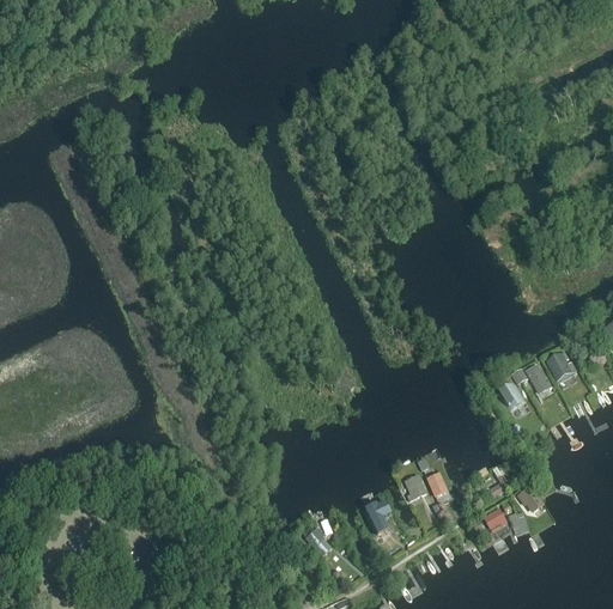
[(592,353),(586,341),(577,346),(584,358),(592,353)]
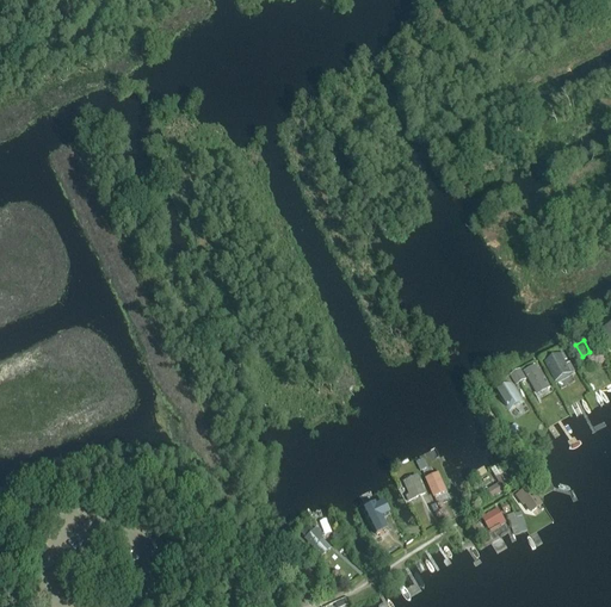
[(557,378),(574,370),(569,361),(568,361),(562,351),(547,359),(557,378)]
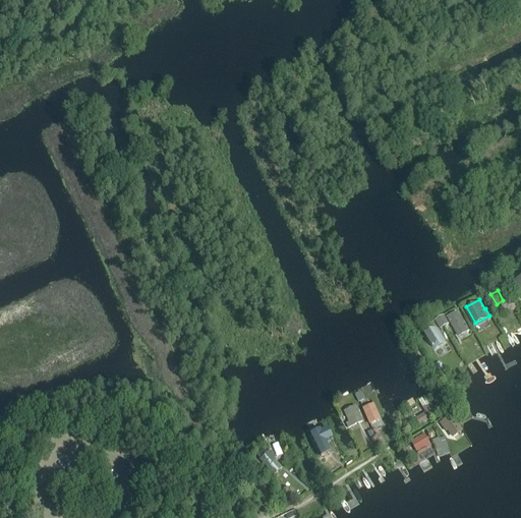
[(463,320),(464,319),(462,313),(460,314),(458,309),(447,315),(458,336),(466,332),(469,330),(463,320)]
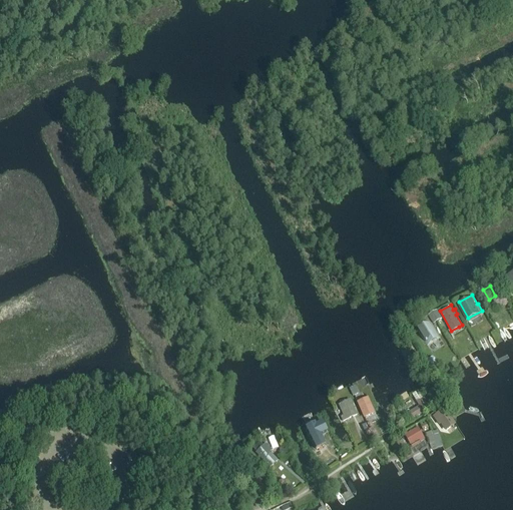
[(439,320),(443,317),(438,309),(434,311),(439,320)]
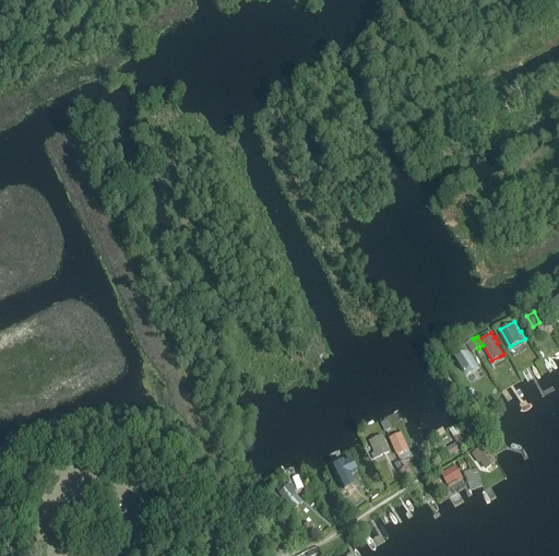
[(473,352),(478,349),(473,339),(467,342),(473,352)]
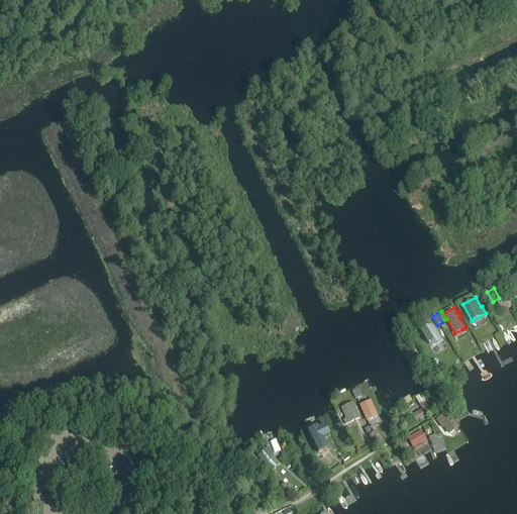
[(442,334),(433,321),(420,329),(428,343),(442,334)]
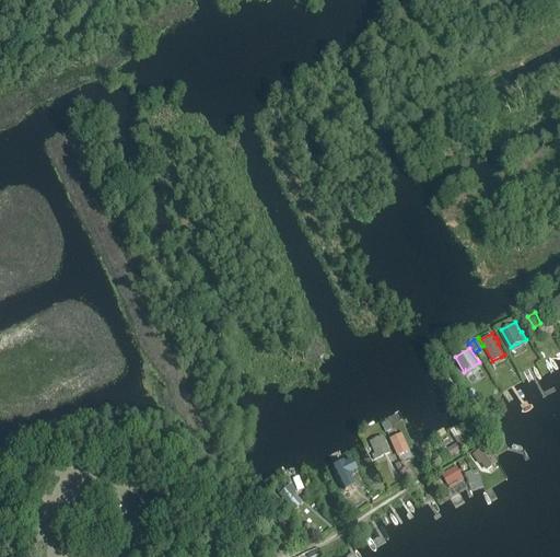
[(387,419),(382,421),(385,430),(391,427),(387,419)]
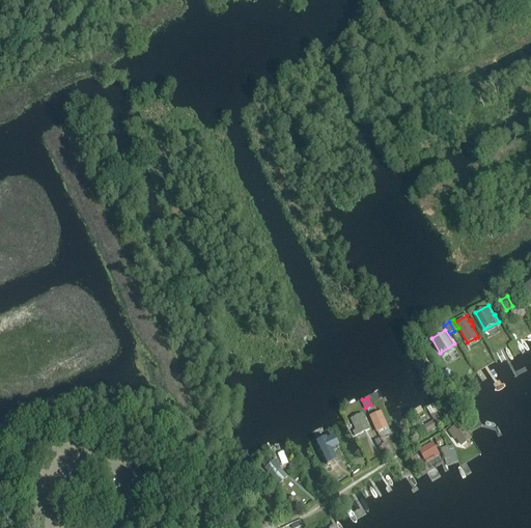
[(434,412),(434,411),(429,413),(432,418),(422,424),(426,433),(443,422),(440,419),(446,416),(441,408),(434,412)]
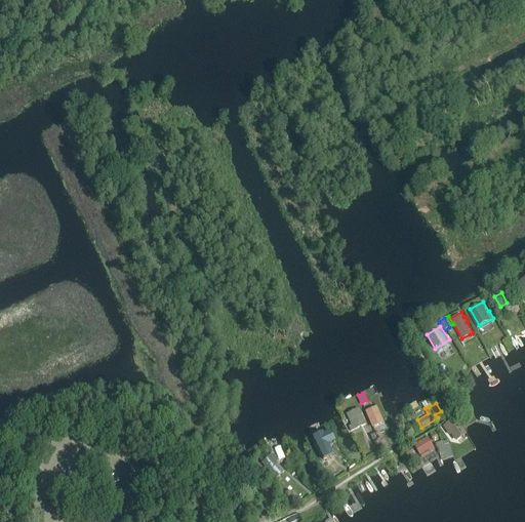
[(375,404),(364,409),(372,426),(384,420),(375,404)]
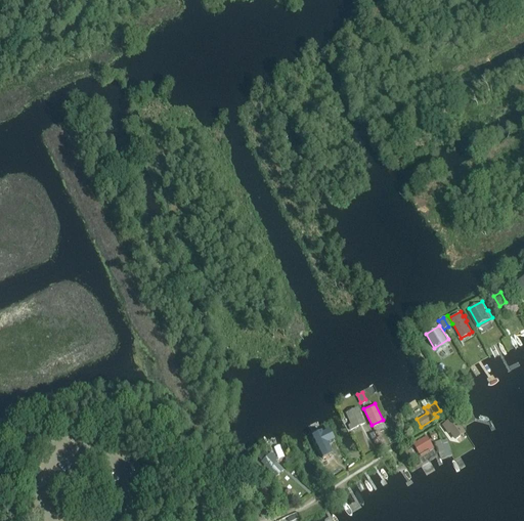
[(346,411),(351,422),(348,424),(350,428),(364,421),(357,406),(346,411)]
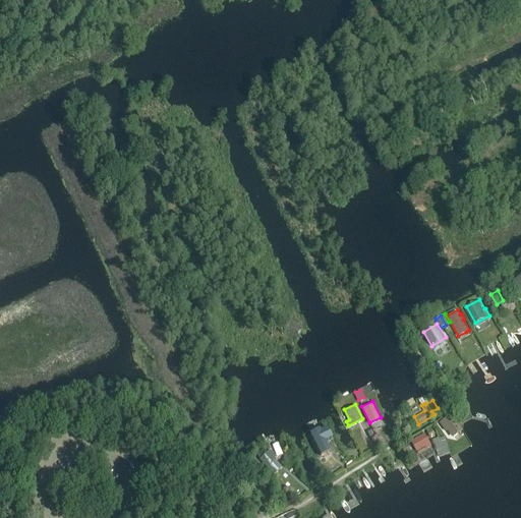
[(446,428),(452,437),(462,429),(451,413),(439,421),(445,429),(446,428)]
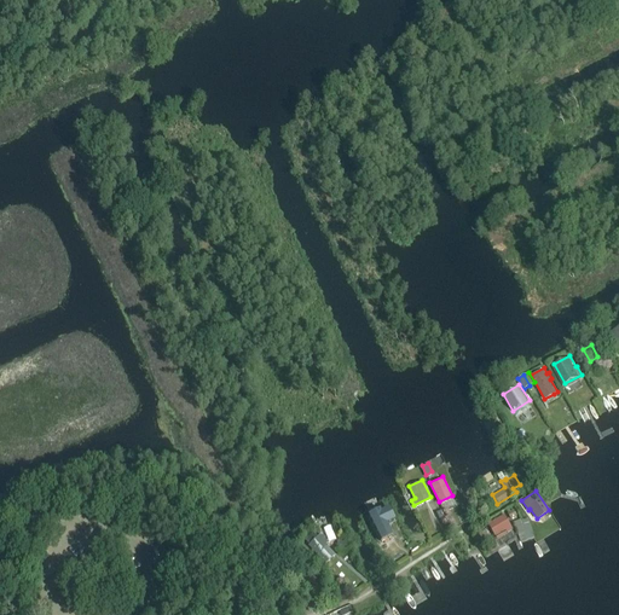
[(392,520),(387,509),(370,517),(380,538),(391,533),(387,523),(392,520)]
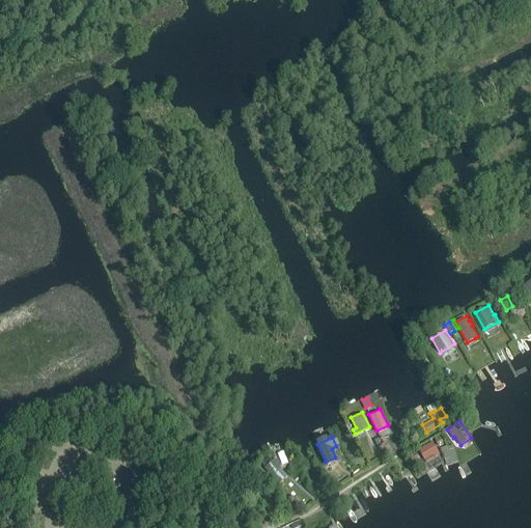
[(418,448),(423,459),(432,453),(434,456),(440,452),(432,440),(418,448)]
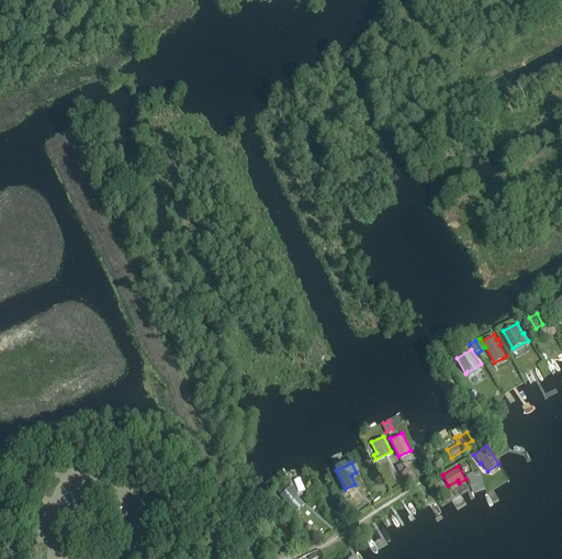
[(472,489),(485,485),(480,467),(468,470),(472,489)]
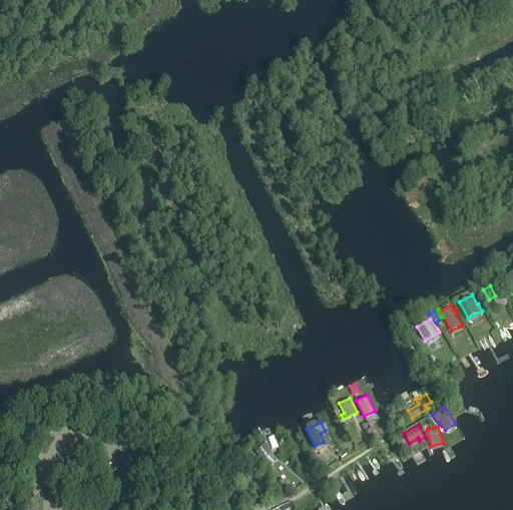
[(260,440),(252,446),(257,450),(263,444),(260,440)]
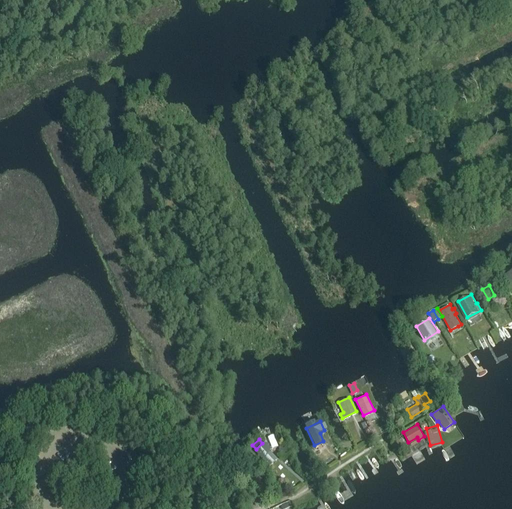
[(270,449),(272,447),(266,441),(255,450),(269,466),(277,458),(270,449)]
